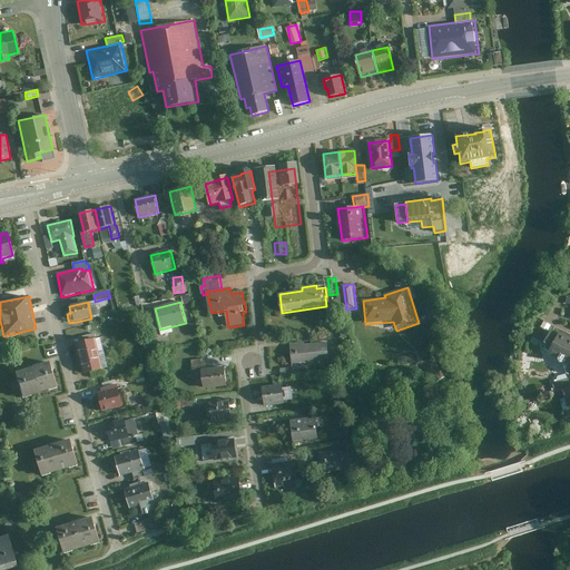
[(569,338),(561,334),(560,335),(553,331),(544,345),(551,350),(549,354),(566,363),(569,375),(569,338)]
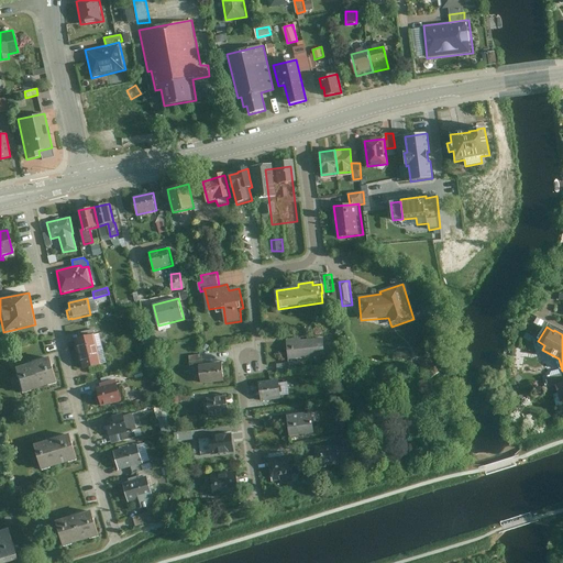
[(94,328),(81,331),(83,337),(96,333),(94,328)]
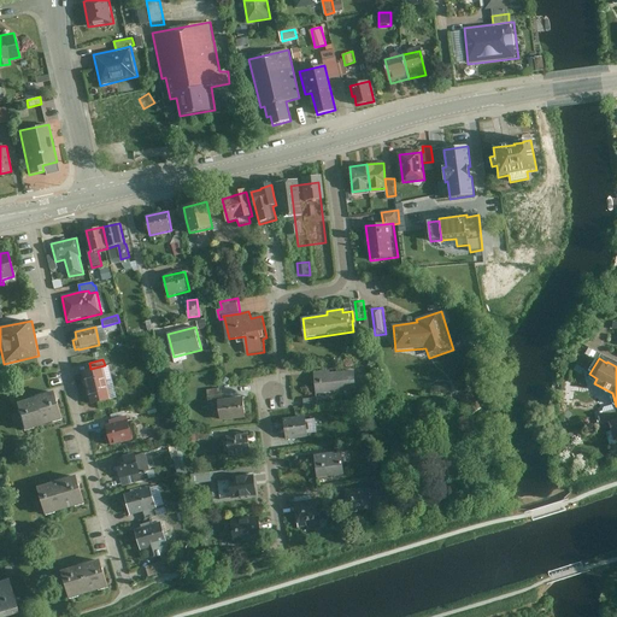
[(83,370),(87,388),(109,383),(105,365),(83,370)]
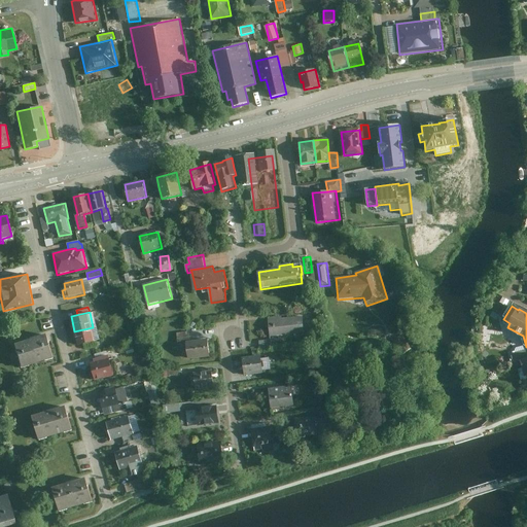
[(283,317),(270,318),(271,337),(295,335),(296,337),(306,336),(304,317),(283,318),(283,317)]
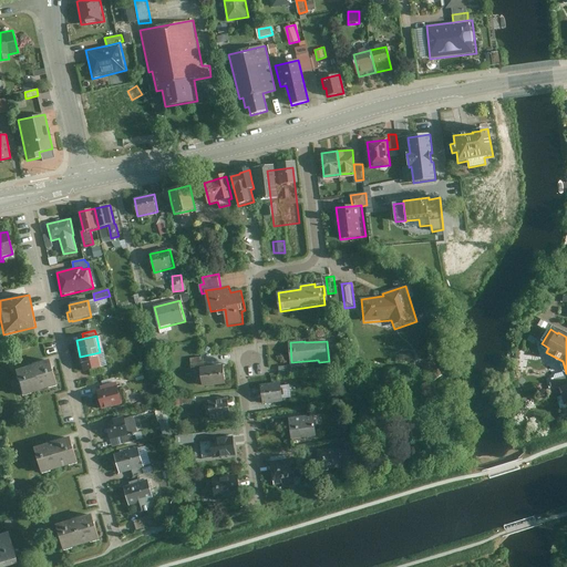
[(100,352),(80,357),(84,371),(103,367),(100,352)]
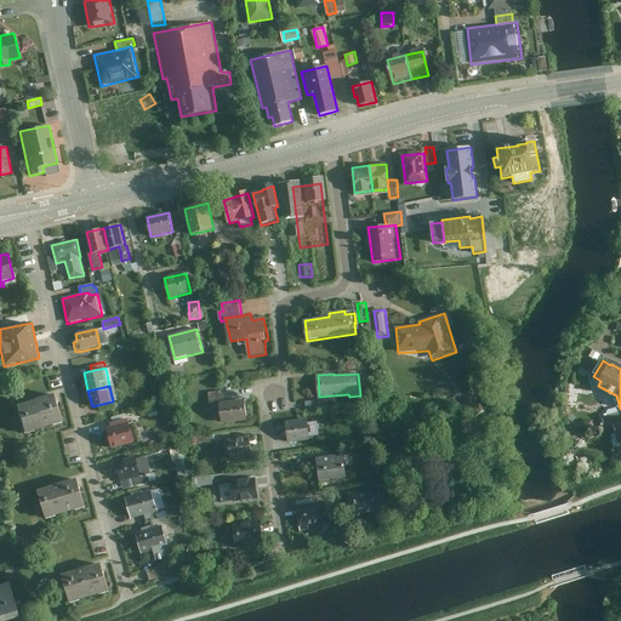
[(220,404),(224,403),(223,392),(209,393),(210,408),(221,406),(220,404)]
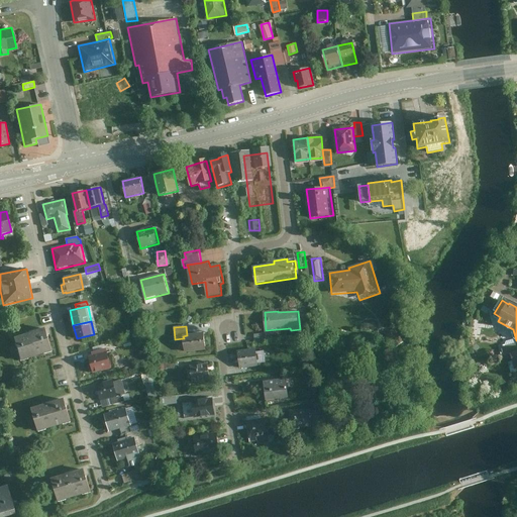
[(46,328),(13,338),(20,363),(54,352),(46,328)]
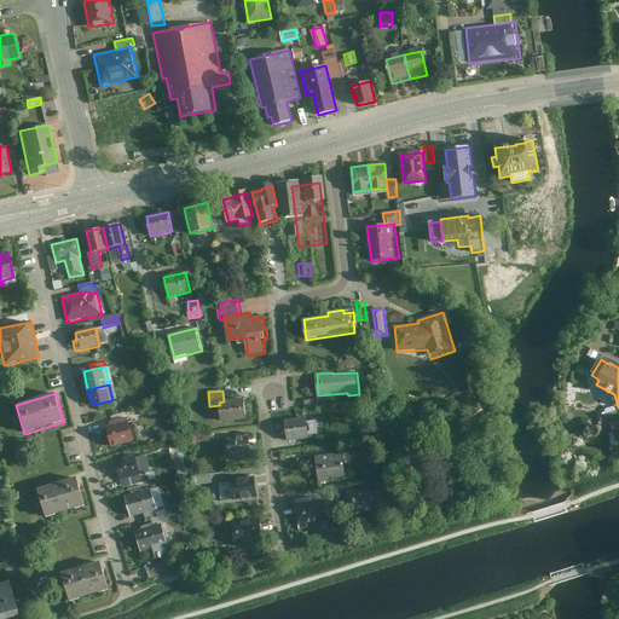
[(224,401),(219,403),(220,405),(223,423),(248,420),(246,399),(224,401)]
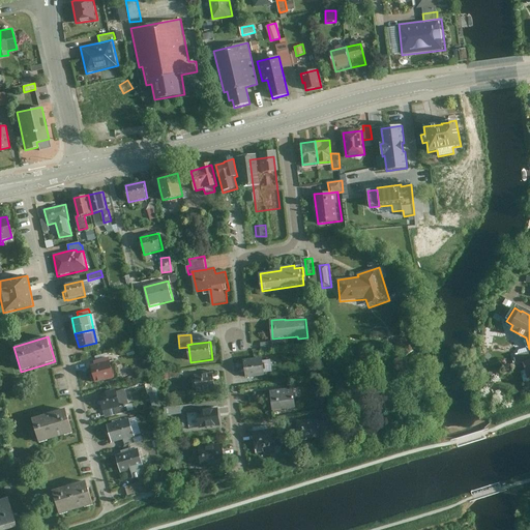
[(273,342),(261,343),(262,351),(273,350),(273,342)]
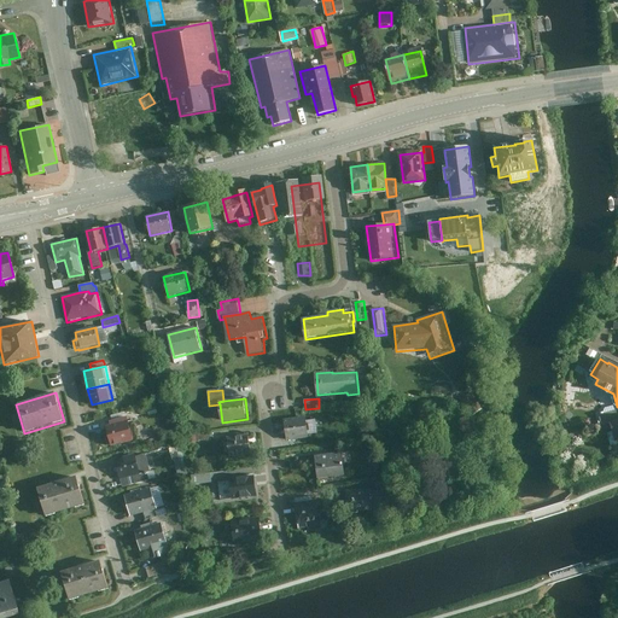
[(112,401),(99,404),(100,410),(114,408),(112,401)]
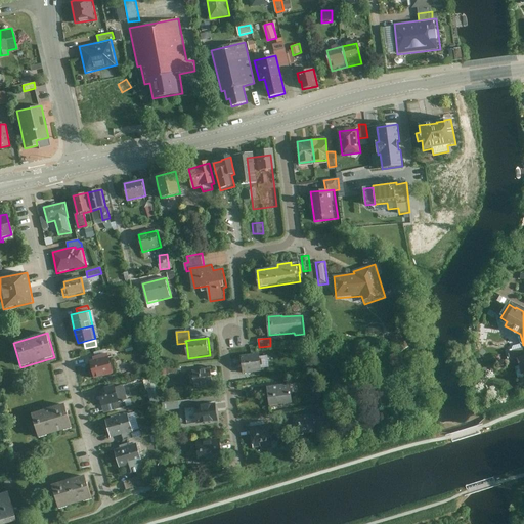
[(523,348),(508,353),(510,360),(523,356),(523,348)]
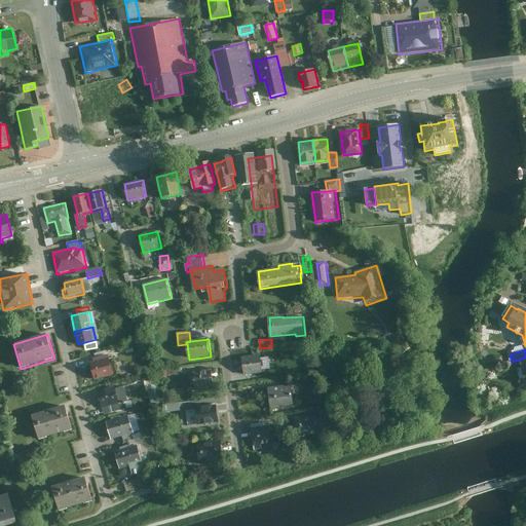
[(113,375),(108,355),(96,359),(97,363),(91,364),(96,380),(113,375)]
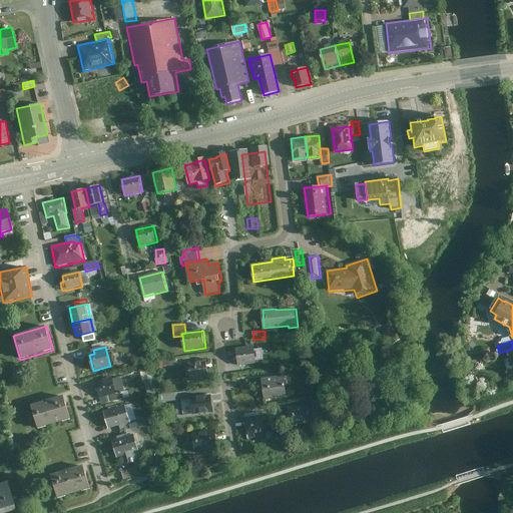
[(254,348),(236,350),(238,367),(257,365),(254,348)]
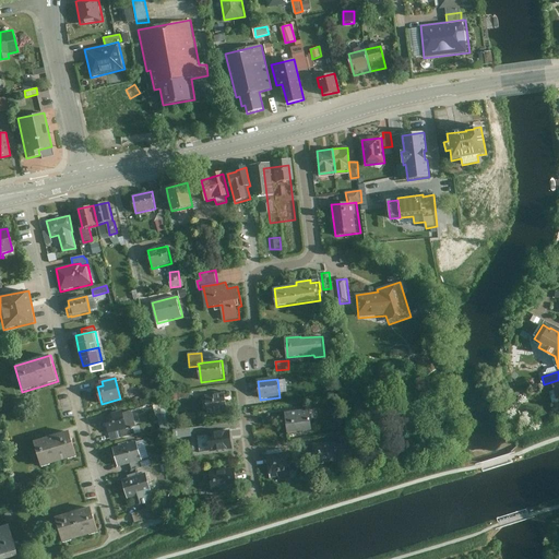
[(193,391),(178,393),(179,400),(193,399),(193,391)]
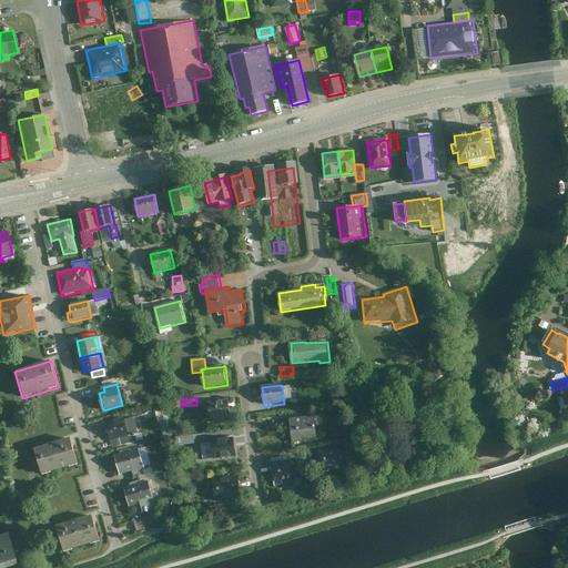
[(231,401),(210,403),(211,407),(208,408),(209,417),(212,416),(213,422),(233,419),(231,401)]
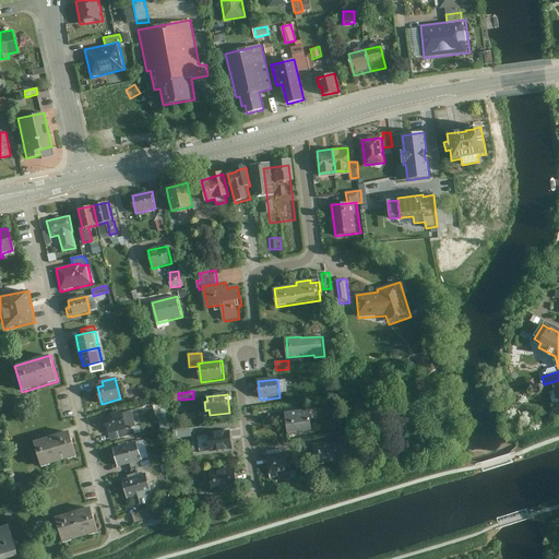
[(311,411),(285,414),(288,435),(314,431),(311,411)]
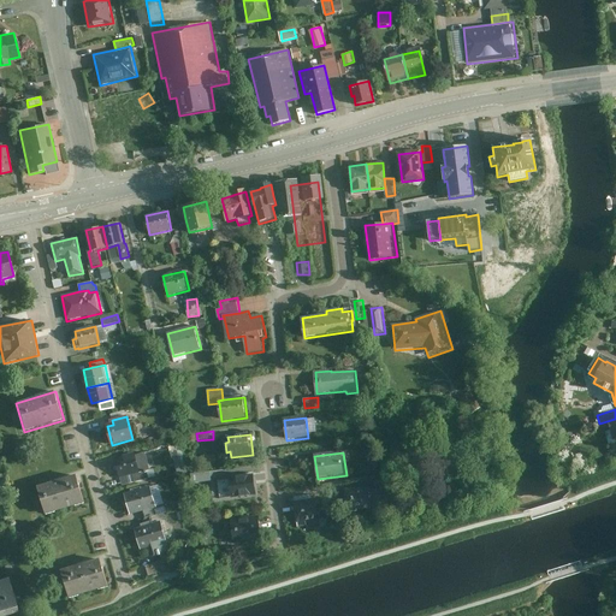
[(146,454),(117,462),(123,486),(135,484),(132,475),(150,471),(146,454)]
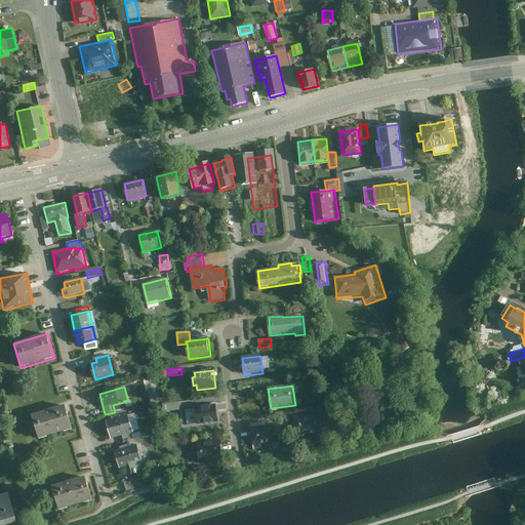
[(65,406),(33,416),(40,440),(72,430),(65,406)]
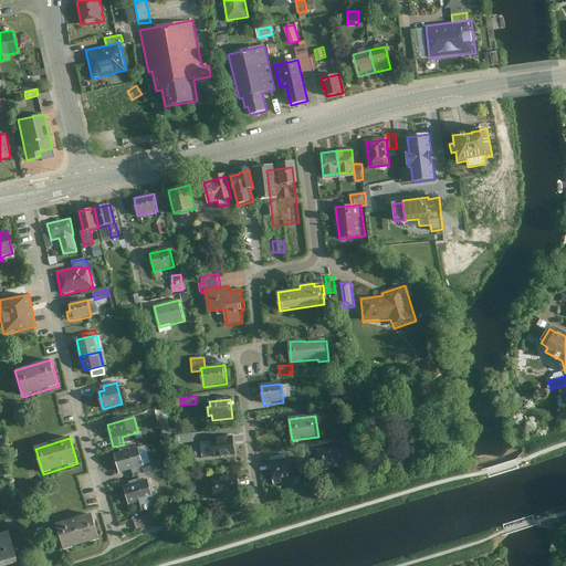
[(234,438),(211,440),(213,458),(236,456),(234,438)]
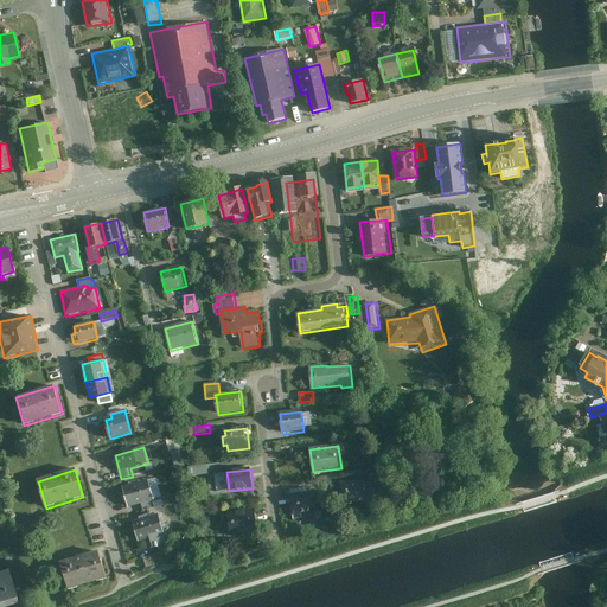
[(149,480),(122,487),(129,509),(140,505),(153,502),(155,500),(149,480)]
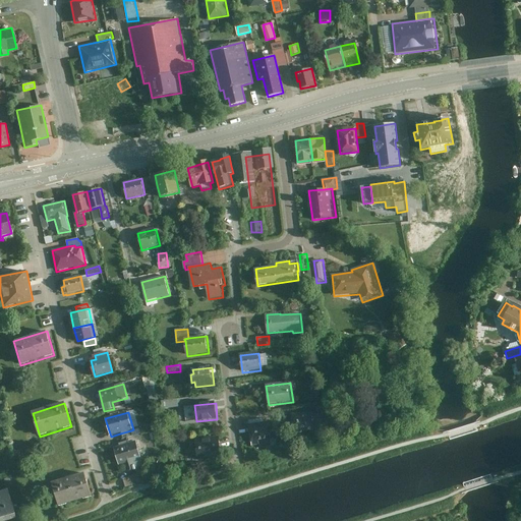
[(315,413),(294,414),(295,432),(316,431),(317,441),(328,439),(326,428),(326,415),(315,415),(315,413)]
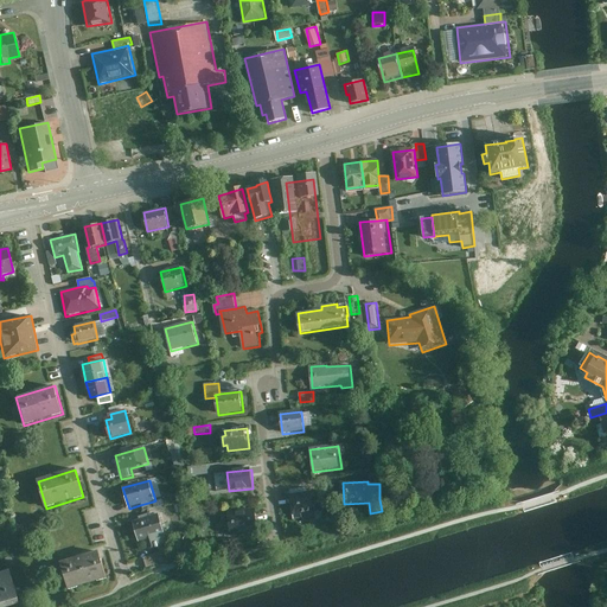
[(318,492),(289,496),(293,521),(302,519),(302,515),(320,512),(318,492)]
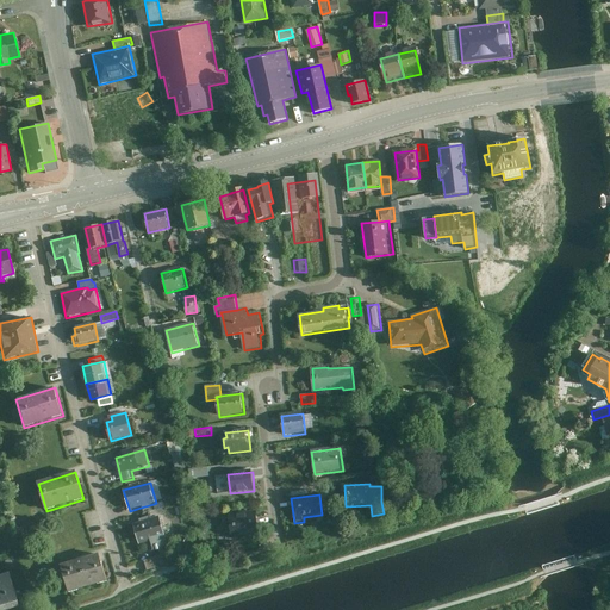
[(154,504),(141,508),(143,514),(156,510),(154,504)]
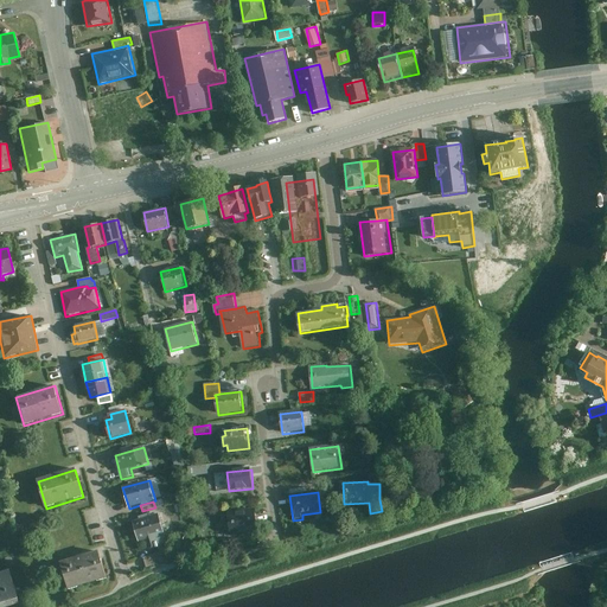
[(256,510),(229,512),(231,537),(259,534),(256,510)]
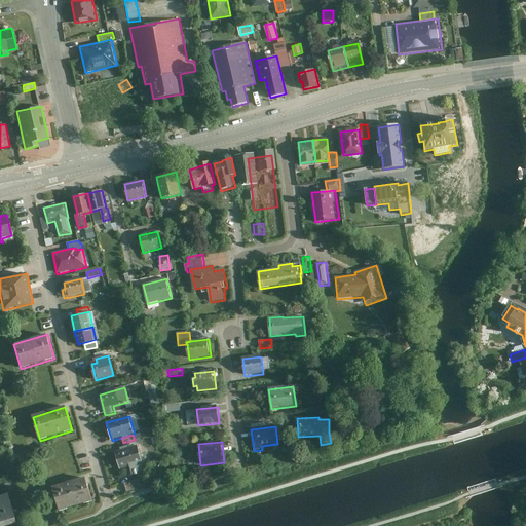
[(138,446),(115,452),(121,471),(129,468),(133,477),(146,473),(138,446)]
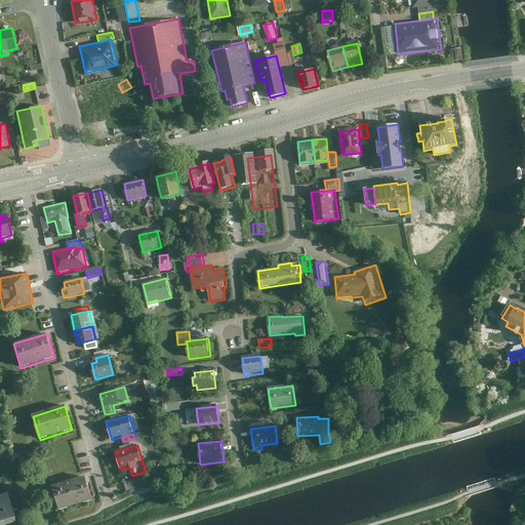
[(86,478),(52,487),(61,512),(93,501),(86,478)]
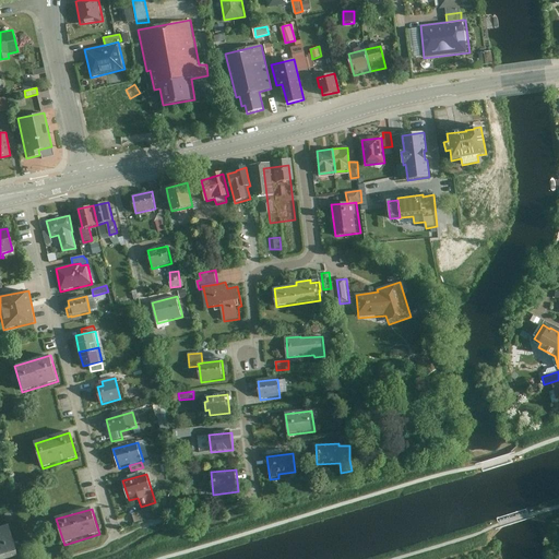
[(150,510),(132,514),(135,523),(152,519),(150,510)]
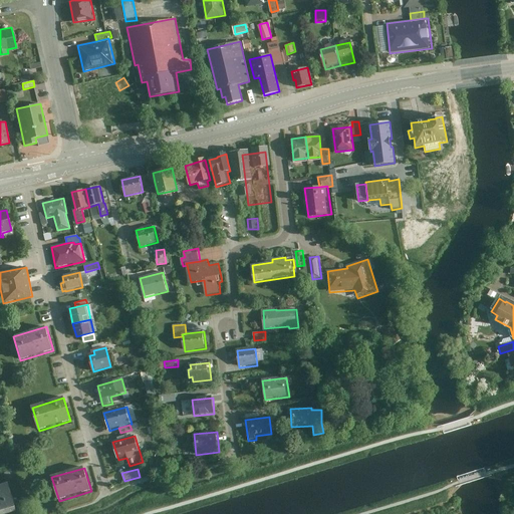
[(0,513),(14,513),(6,485),(0,486),(0,513)]
